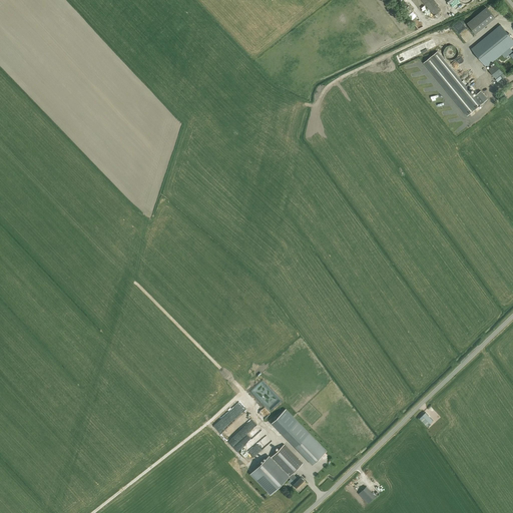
[(437,19),(441,16),(439,12),(441,10),(438,6),(438,5),(433,0),(421,0),(434,15),(437,19)]
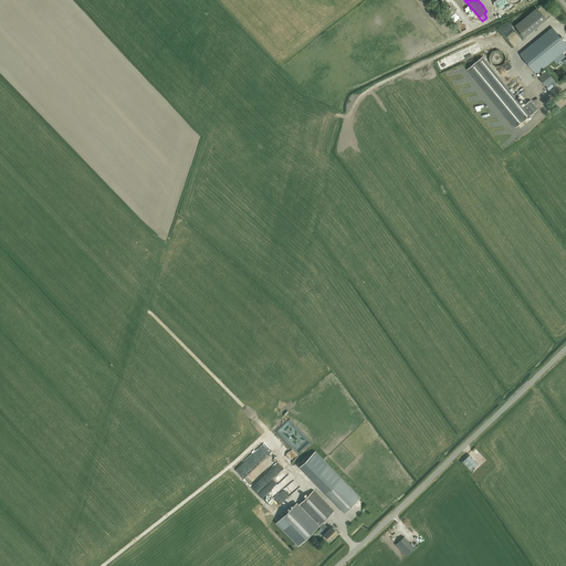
[(507,0),(494,0),(494,1),(499,6),(495,8),(502,14),(513,4),(507,0)]
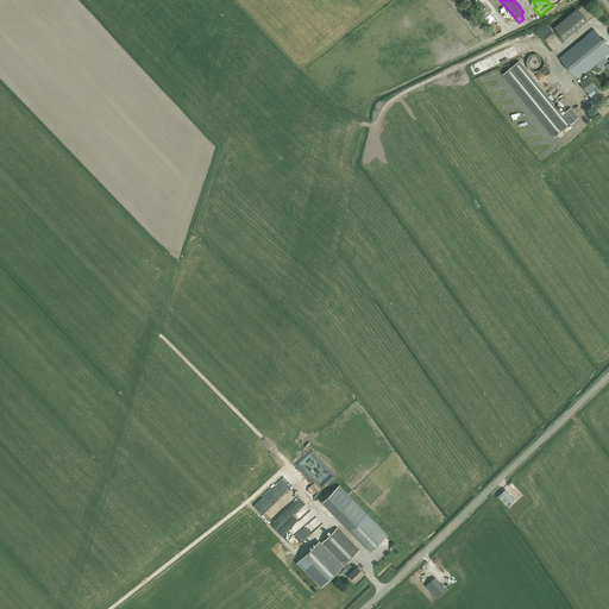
[(578,7),(554,27),(565,39),(589,19),(578,7)]
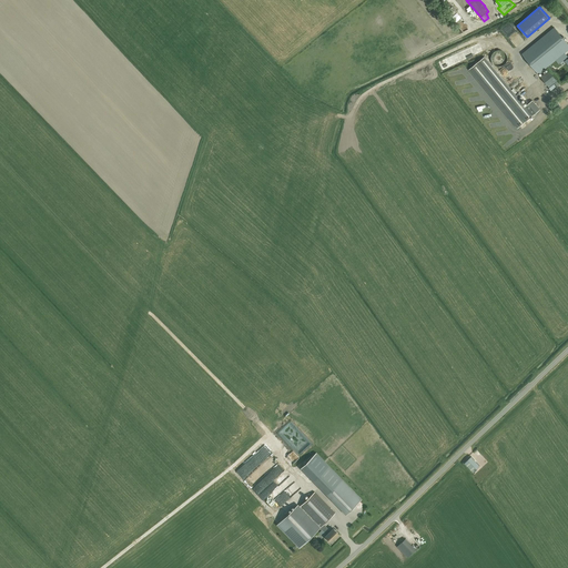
[(500,27),(489,32),(495,41),(501,38),(504,42),(508,40),(500,27)]
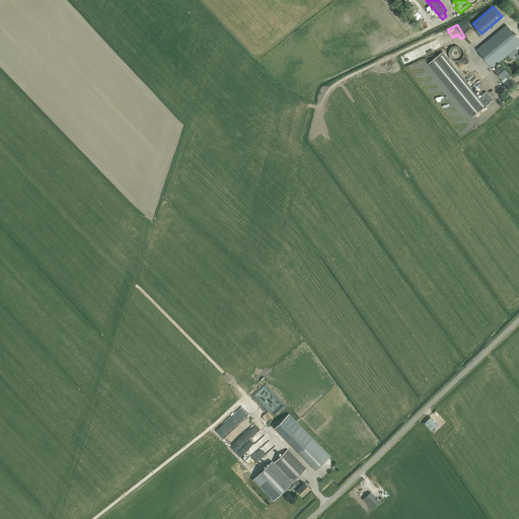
[(518,40),(507,25),(477,50),(492,67),(518,44),(518,40)]
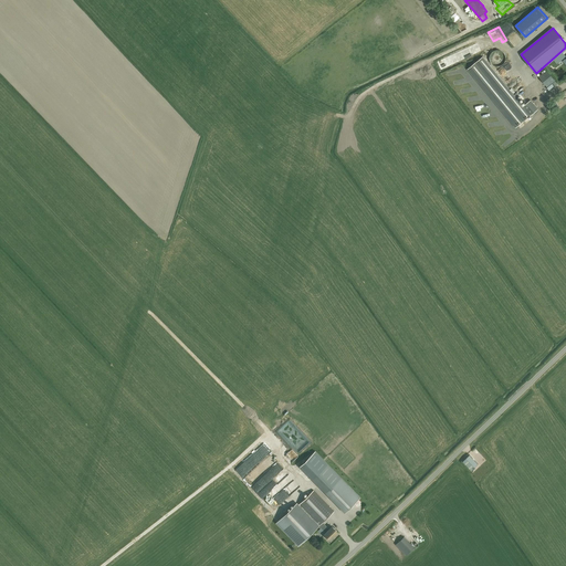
[(442,66),(469,55),(465,48),(439,59),(442,66)]
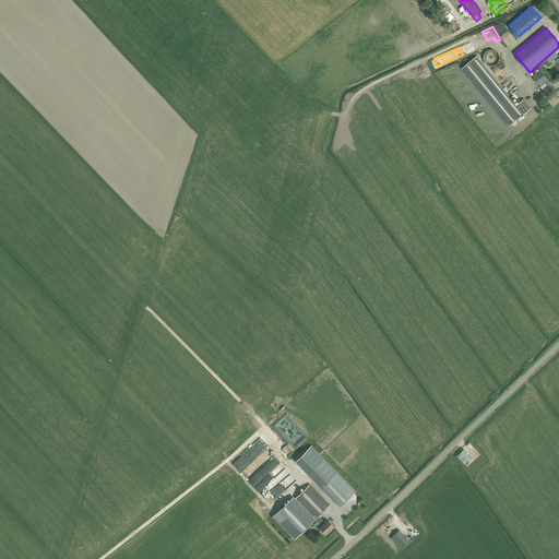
[(490,64),(491,64),(492,64),(494,64),(496,64),(497,63),(497,62),(498,61),(499,60),(499,59),(499,57),(499,56),(499,55),(499,54),(498,52),(497,51),(496,50),(495,49),(494,49),(492,49),(490,49),(489,49),(488,49),(487,50),(486,51),(485,52),(484,54),(484,55),(484,56),(484,57),(484,59),(484,60),(485,61),(485,62),(486,63),(487,63),(488,64),(490,64)]
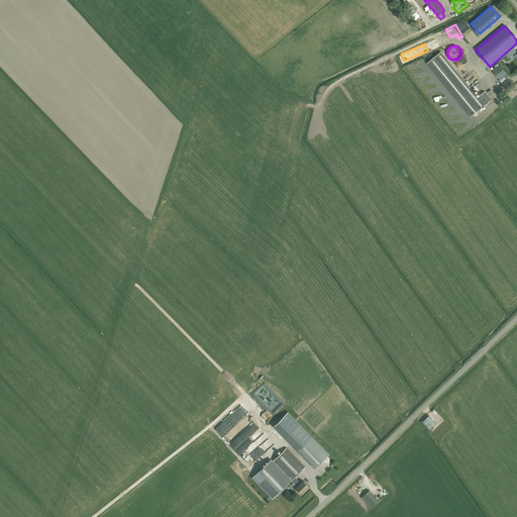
[(478,97),(440,52),(427,63),(471,116),(492,99),(485,91),(478,97)]
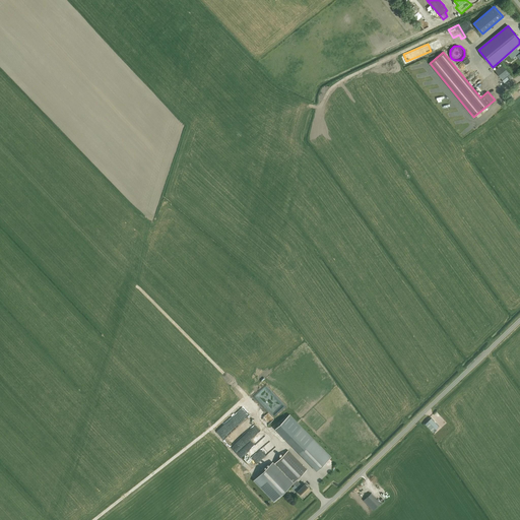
[(467,72),(471,68),(466,63),(462,67),(467,72)]
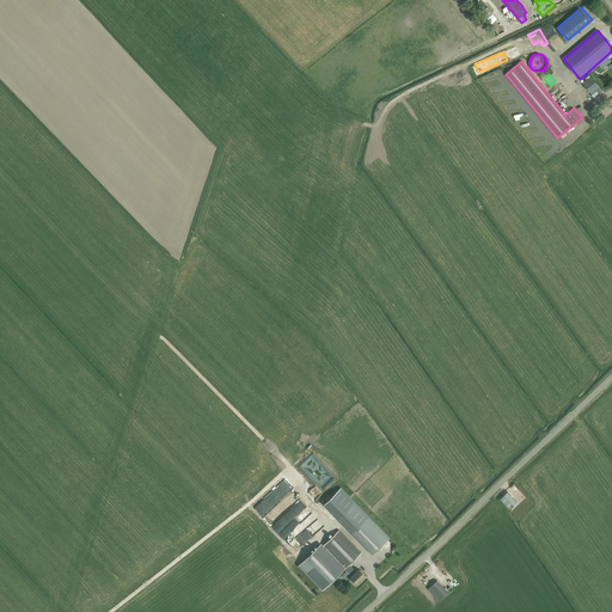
[(600,86),(591,75),(582,83),(592,93),(600,86)]
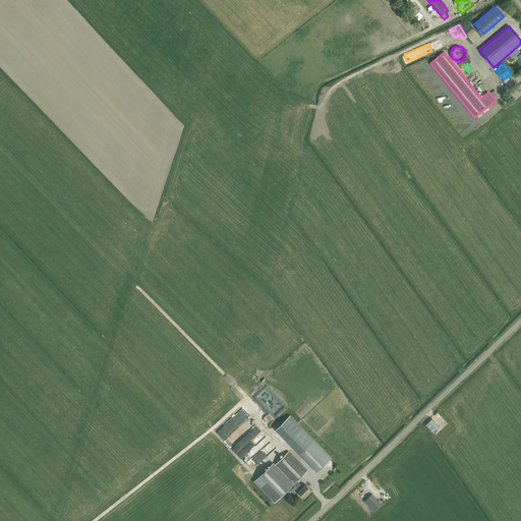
[(246,405),(222,428),(229,435),(227,438),(232,444),(238,439),(244,445),(261,428),(255,423),(257,421),(249,413),(252,411),(246,405)]
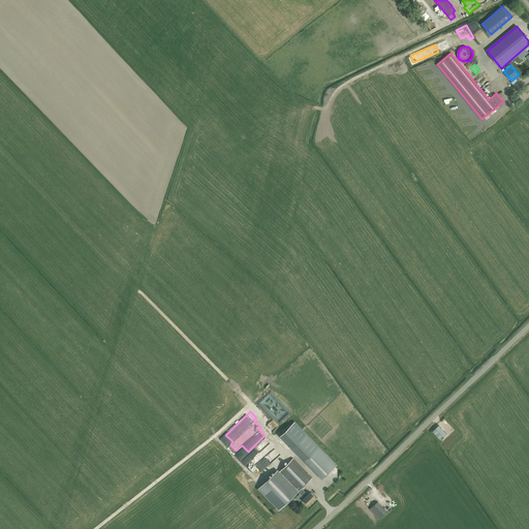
[(322,479),(337,465),(294,422),(280,436),(322,479)]
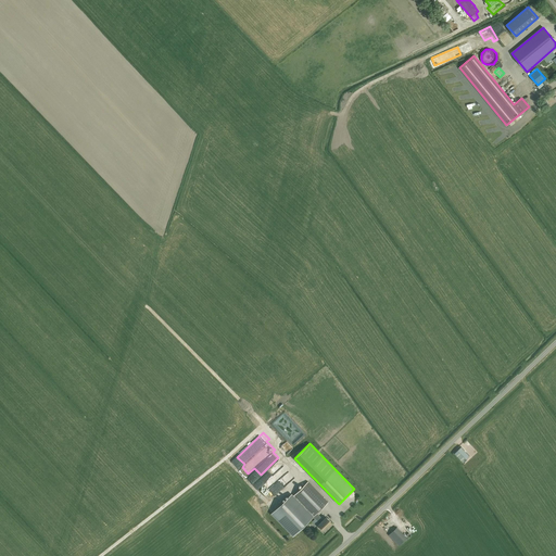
[(469,456),(462,446),(454,453),(463,463),(469,456)]
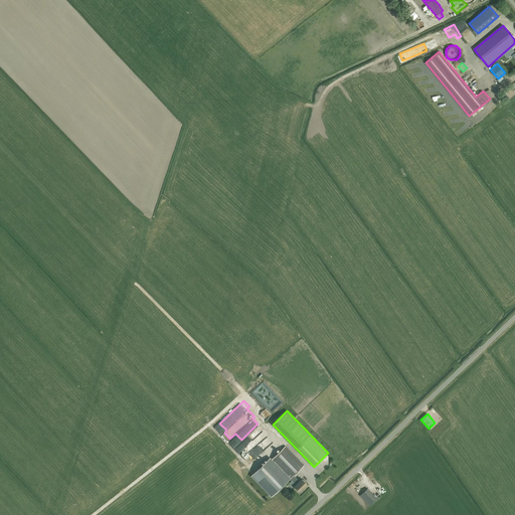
[(239,450),(264,426),(261,423),(236,446),(239,450)]
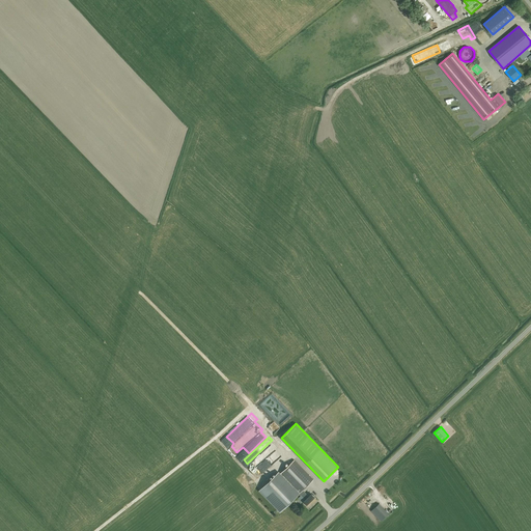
[(274,447),(271,444),(254,459),(258,463),(274,447)]
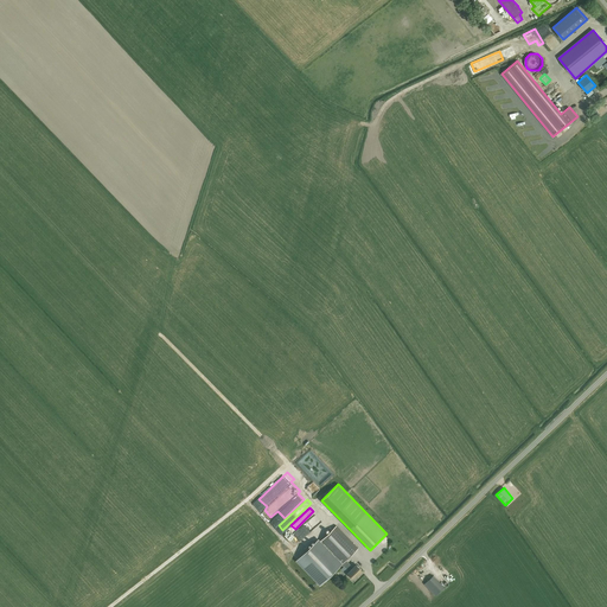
[(311,528),(325,516),(319,510),(306,523),(311,528)]
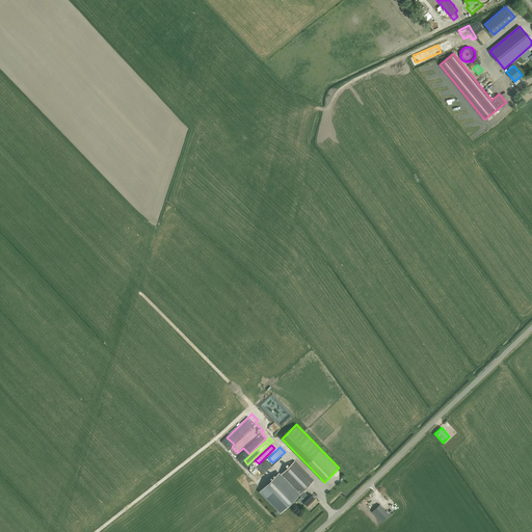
[(314,480),(295,460),(281,474),(278,472),(260,490),(281,512),(298,495),(300,497),(301,496),(306,500),(304,502),(310,508),(318,500),(312,495),(309,497),(302,490),(314,480)]
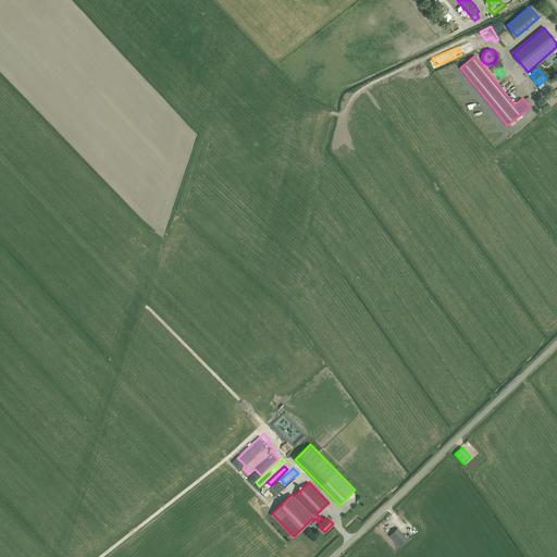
[(279,483),(274,489),(279,492),(283,486),(279,483)]
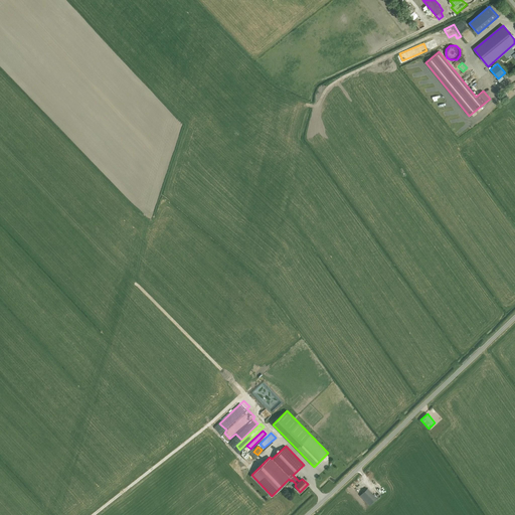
[(381,493),(386,488),(375,477),(370,482),(381,493)]
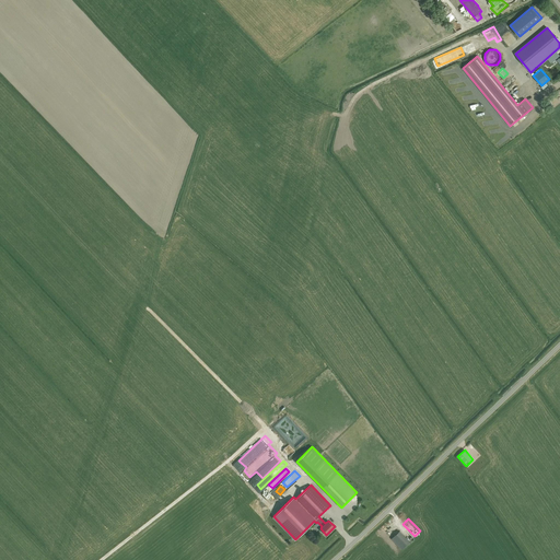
[(401,549),(410,541),(399,531),(392,538),(401,549)]
